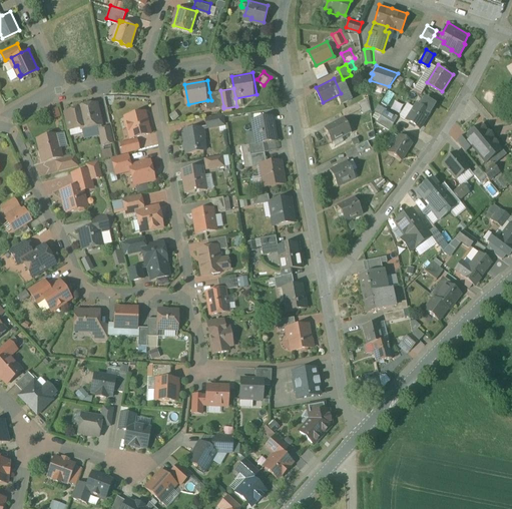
[(416,94),(406,89),(402,95),(412,101),(416,94)]
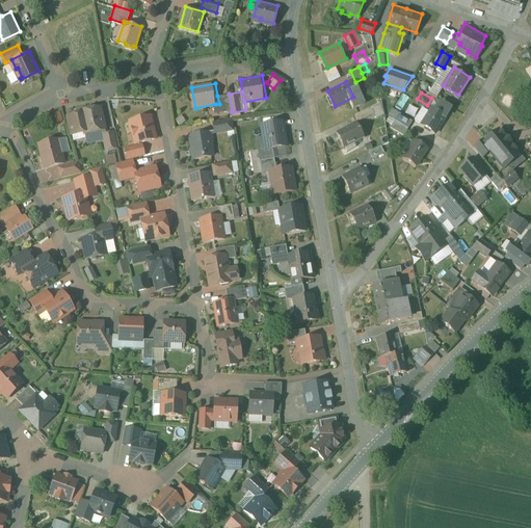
[(232,110),(229,94),(217,96),(219,104),(215,104),(217,112),(232,110)]
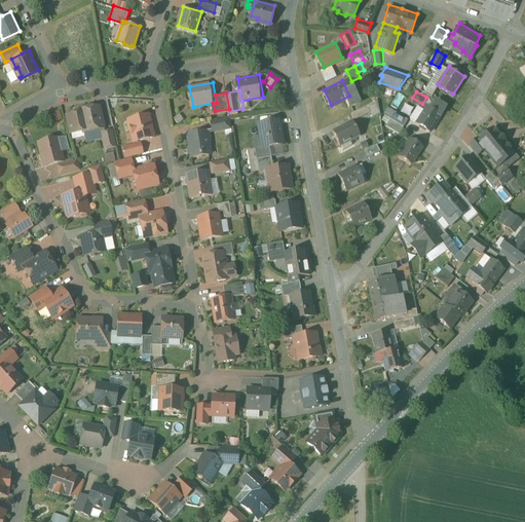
[(378,98),(368,103),(371,109),(380,105),(378,98)]
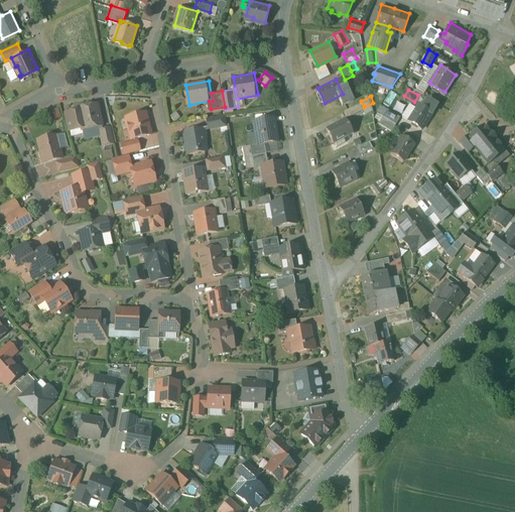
[(361,101),(345,109),(349,115),(364,107),(361,101)]
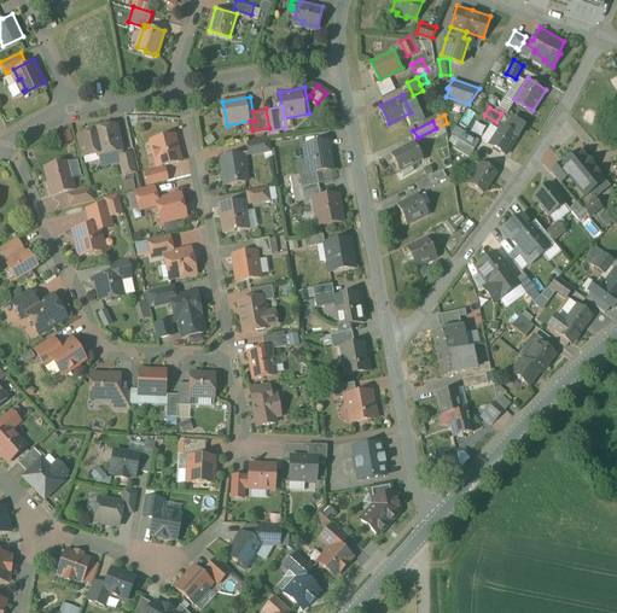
[(117,122),(93,127),(99,150),(99,152),(123,147),(117,122)]
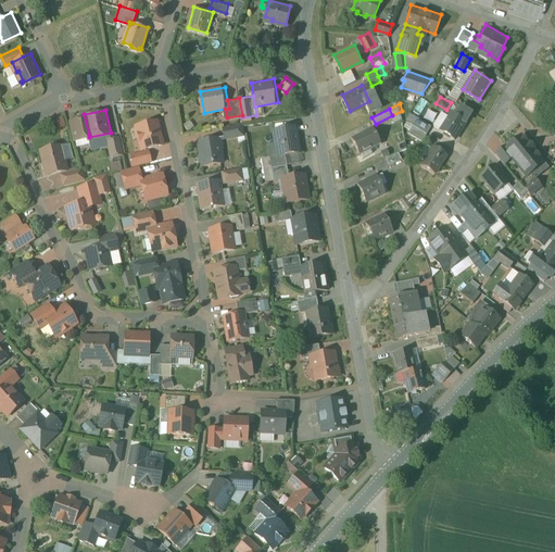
[(466,120),(452,111),(441,128),(455,137),(466,120)]
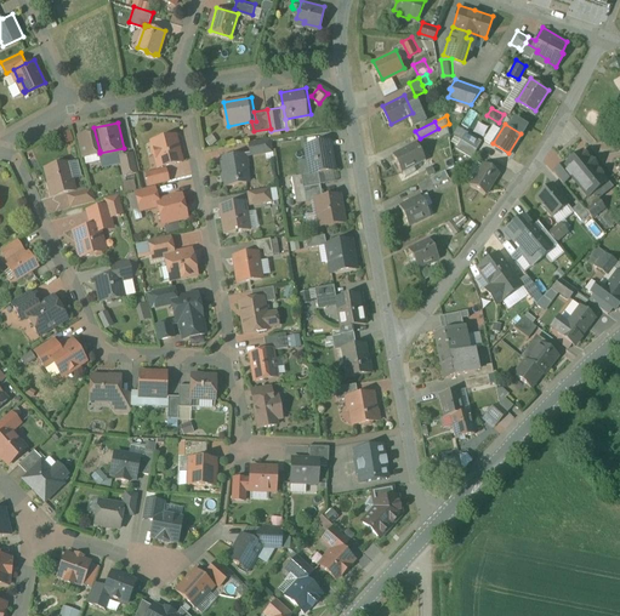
[(66,129),(69,140),(75,137),(73,127),(66,129)]
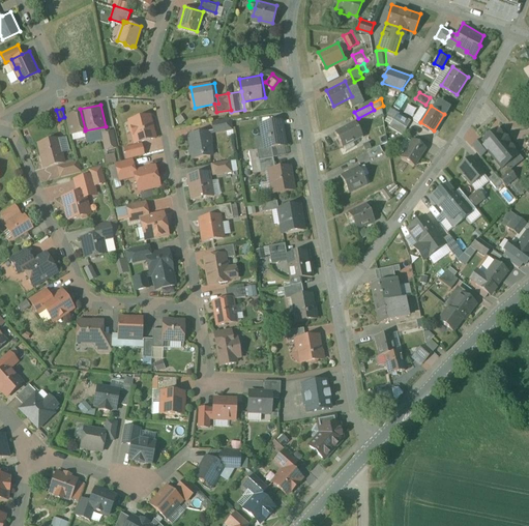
[(412,118),(399,110),(394,117),(408,125),(412,118)]
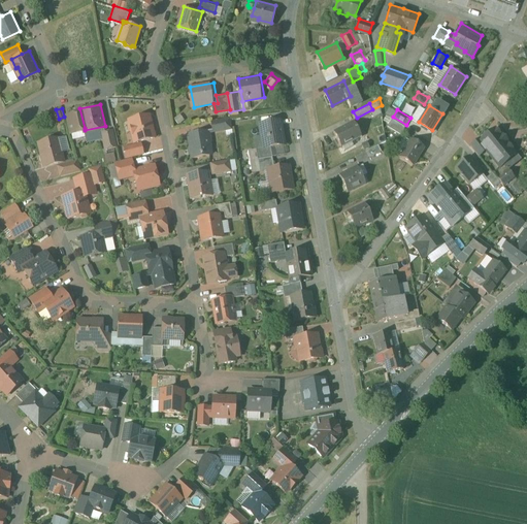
[(80,110),(68,113),(72,131),(85,128),(80,110)]
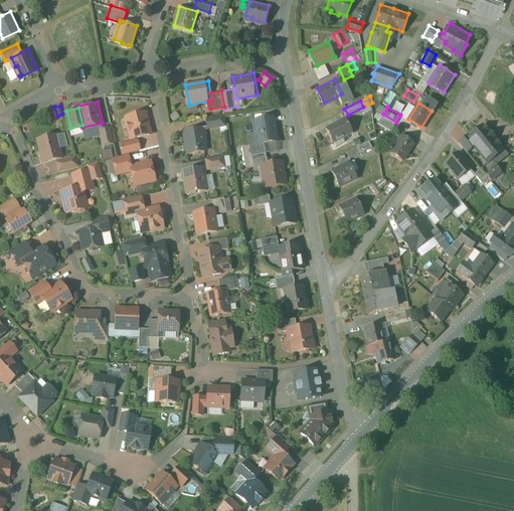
[(146,110),(127,115),(127,117),(126,119),(128,125),(129,126),(132,137),(152,132),(146,110)]
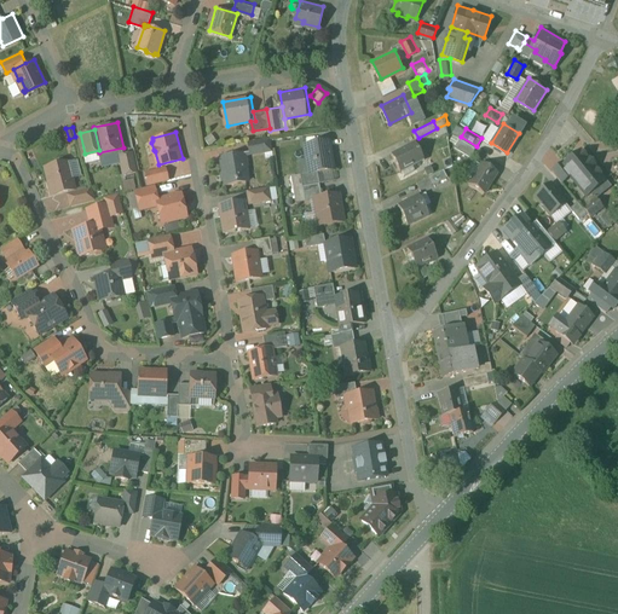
[(271,135),(263,137),(264,146),(265,150),(273,149),(271,135)]
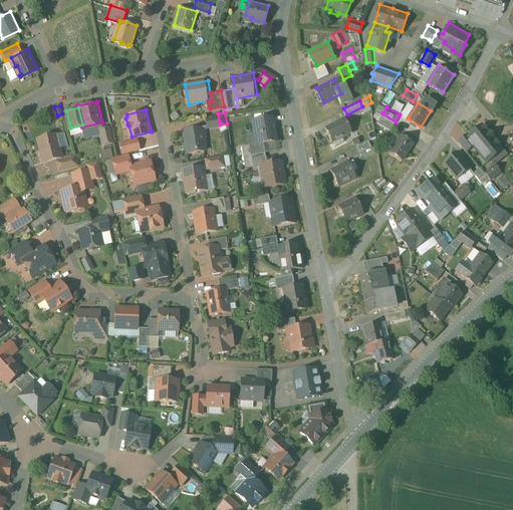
[(218,113),(207,115),(208,122),(219,121),(218,113)]
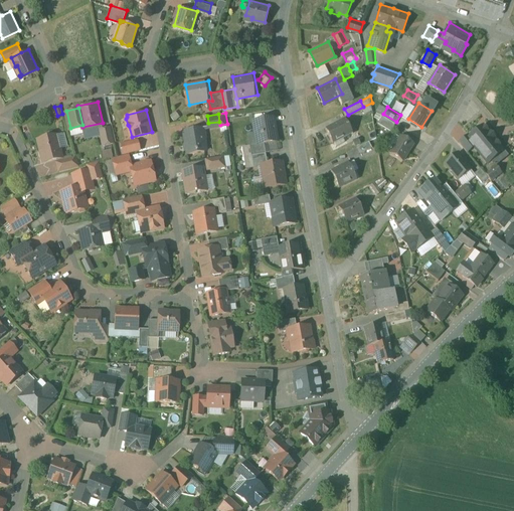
[(396,122),(383,114),(378,121),(391,129),(396,122)]
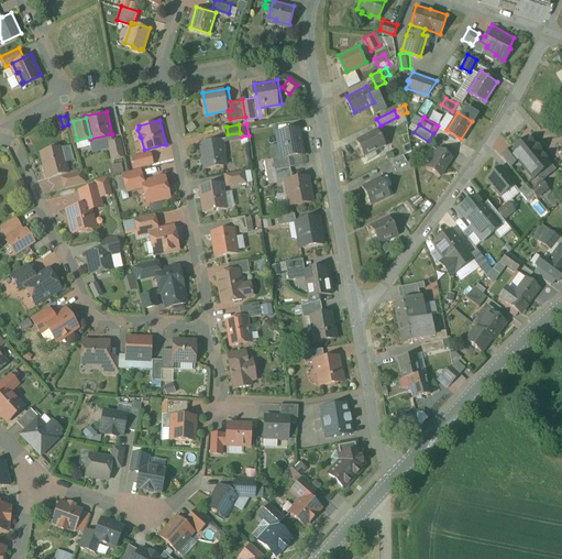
[(305,154),(300,127),(276,130),(278,139),(270,140),(273,156),(279,154),(281,159),(289,156),(305,154)]
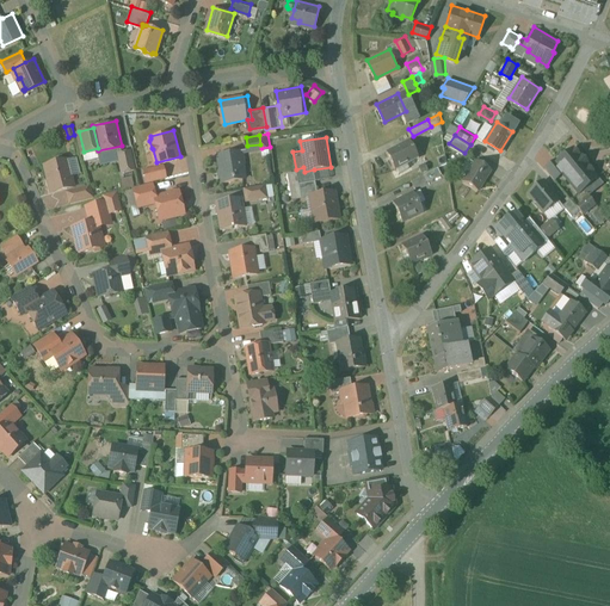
[(411,137),(388,149),(396,166),(398,165),(408,160),(419,154),(411,137)]
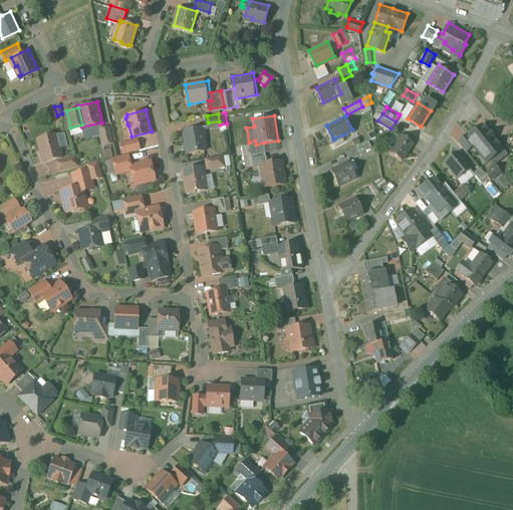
[(488,130),(483,123),(477,128),(475,128),(471,132),(471,134),(470,134),(476,142),(474,144),(487,160),(488,161),(491,158),(503,148),(494,137),(495,137),(489,130),(488,130)]
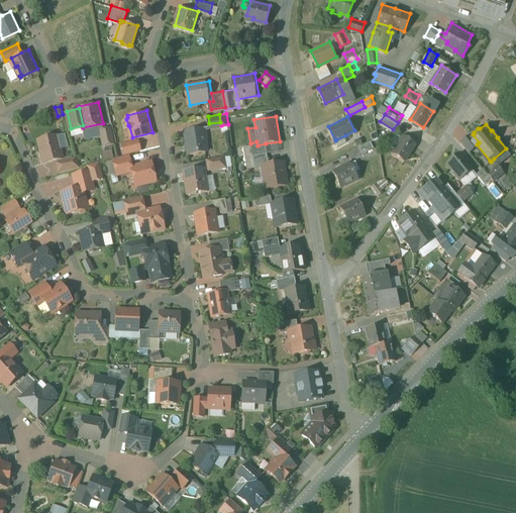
[(111,126),(100,128),(104,143),(114,141),(111,126)]
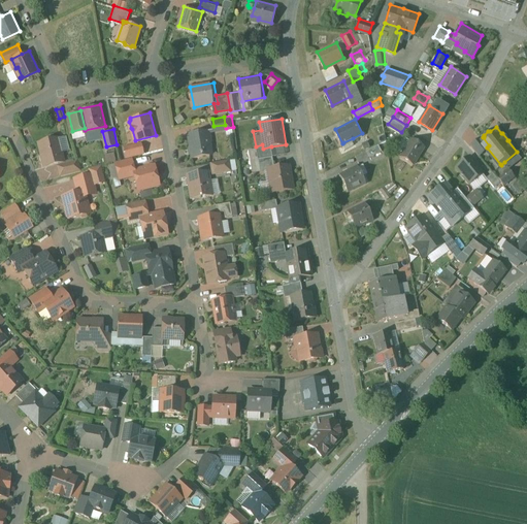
[(208,130),(189,133),(191,144),(190,145),(191,152),(193,153),(193,155),(212,152),(208,130)]
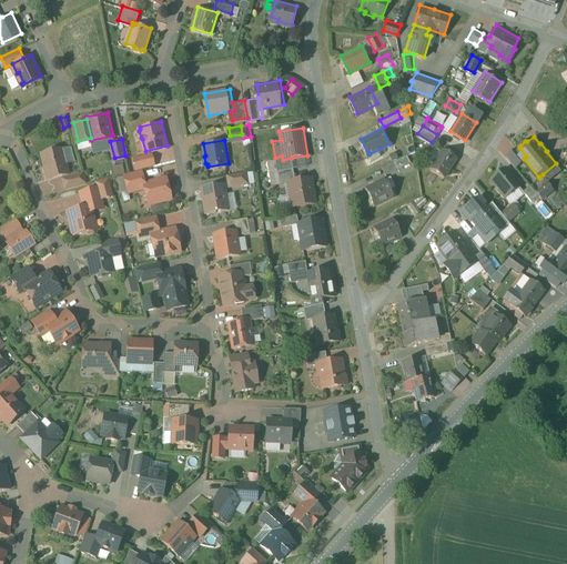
[(62,147),(53,149),(52,148),(48,149),(47,151),(43,152),(49,175),(68,171),(62,147)]
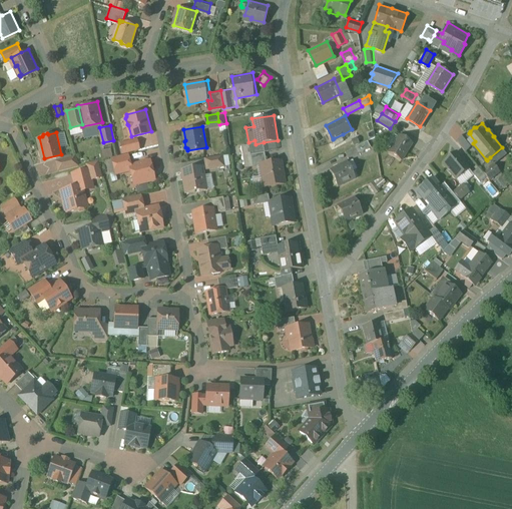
[(467,132),(458,140),(465,149),(473,143),(475,141),(469,133),(467,132)]
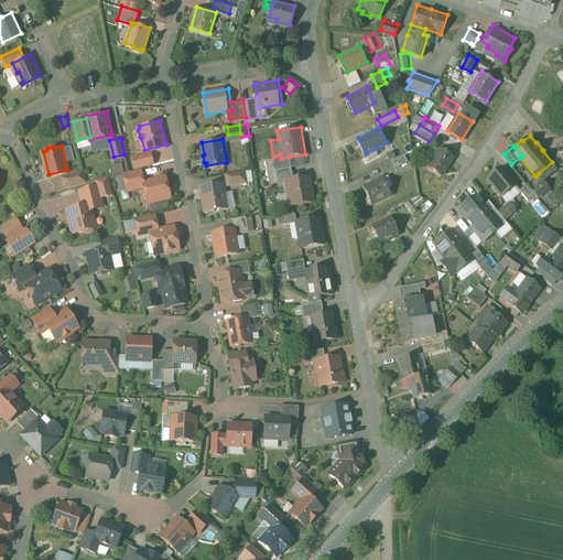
[(454,154),(440,147),(429,165),(442,174),(454,154)]
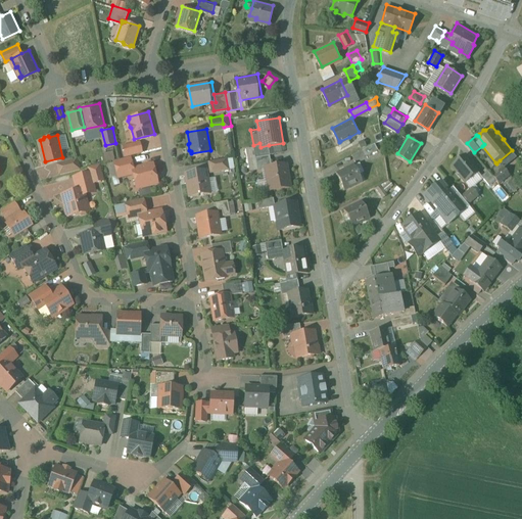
[(140,140),(125,144),(127,153),(142,149),(140,140)]
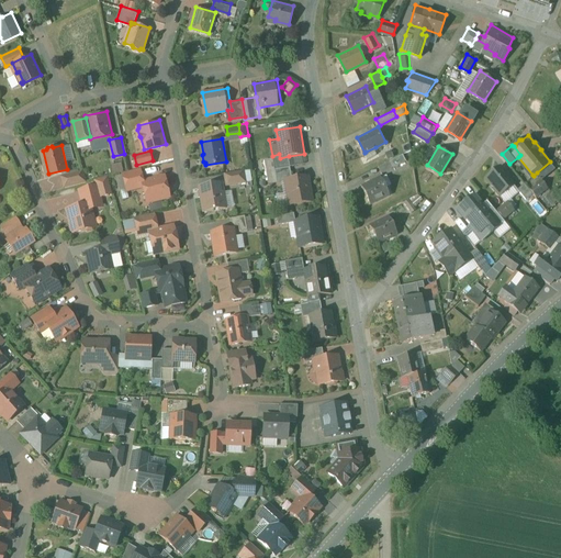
[(402,153),(396,155),(400,163),(405,159),(402,153)]
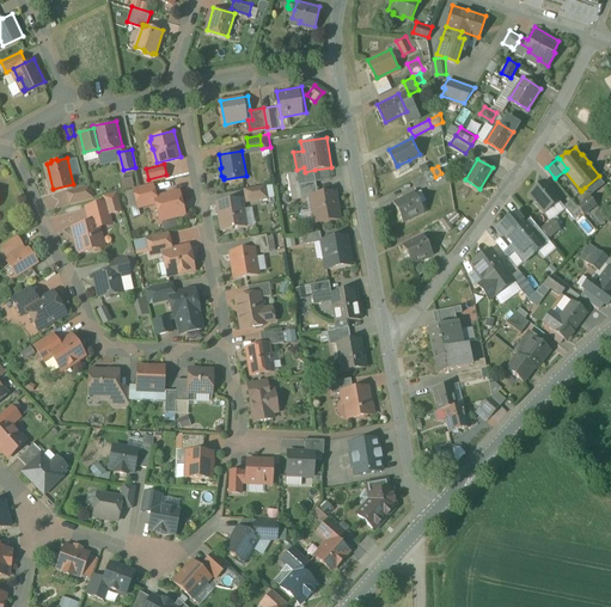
[(297,170),(287,171),(289,183),(316,178),(315,170),(305,172),(304,167),(297,170)]
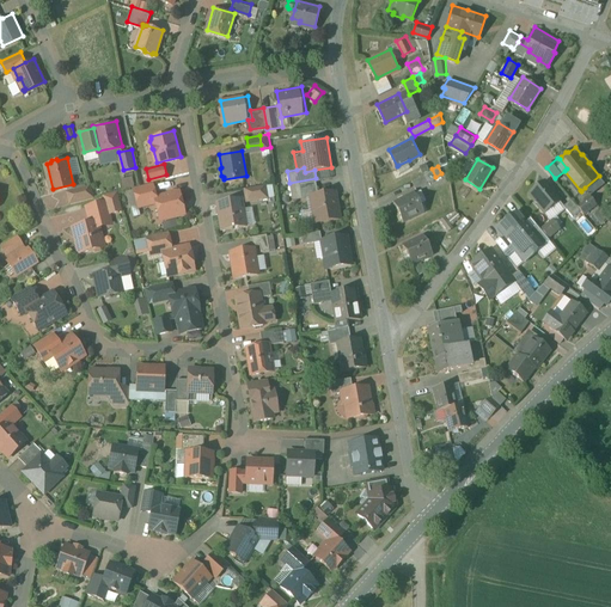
[(432,169),(423,172),(427,181),(435,177),(432,169)]
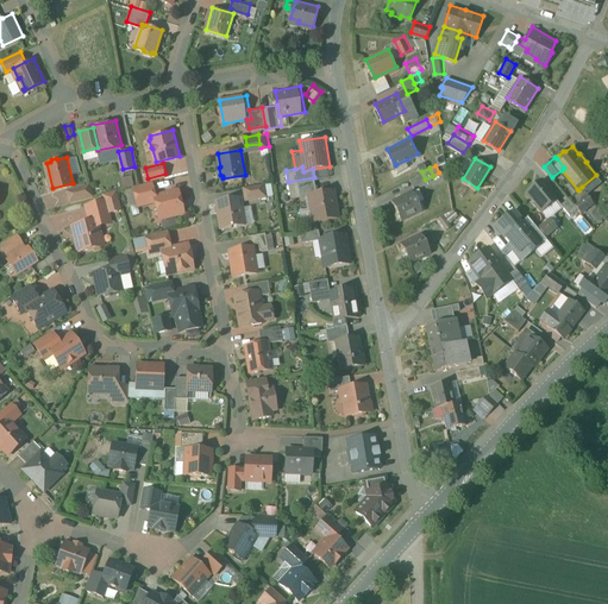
[(421,171),(411,177),(414,184),(425,180),(421,171)]
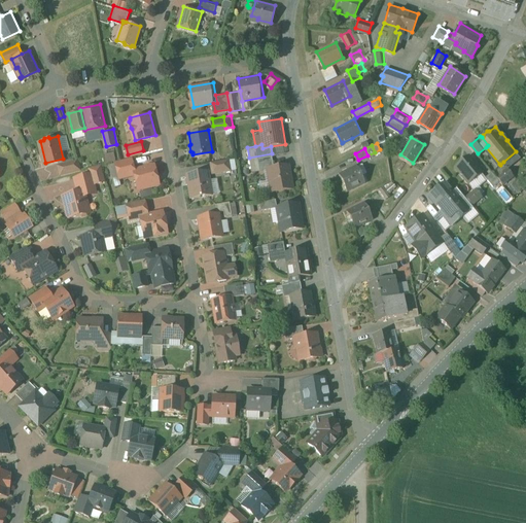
[(116,150),(105,151),(106,161),(117,159),(116,150)]
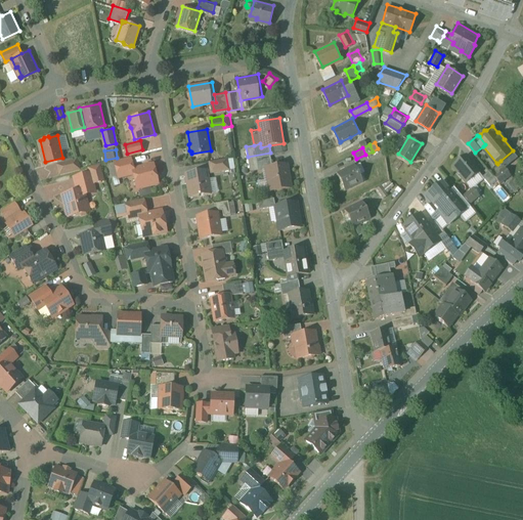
[(270,153),(248,157),(250,169),(265,166),(272,165),(270,153)]
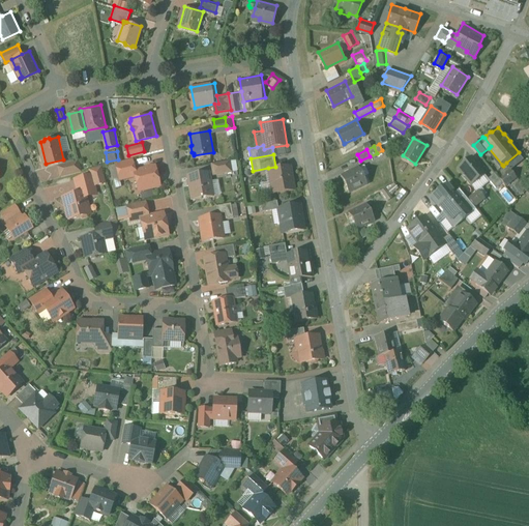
[(487,172),(472,154),(459,166),(472,183),(486,172),(487,172)]
